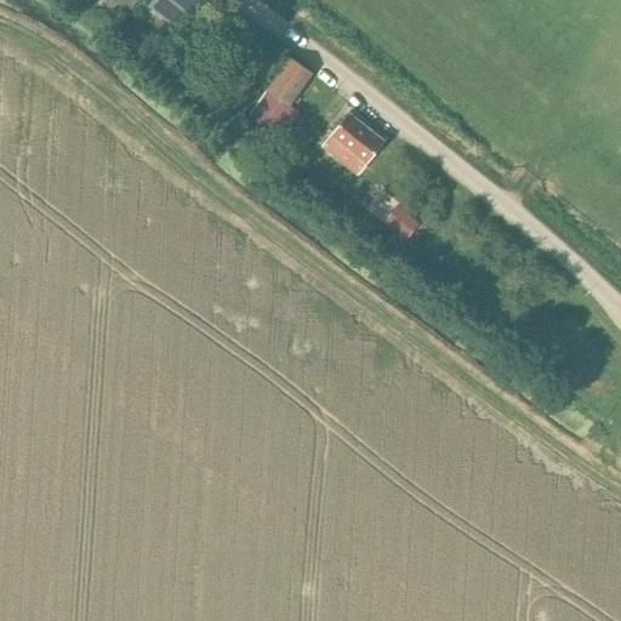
[(181,30),(194,13),(204,0),(152,0),(149,5),(181,30)]
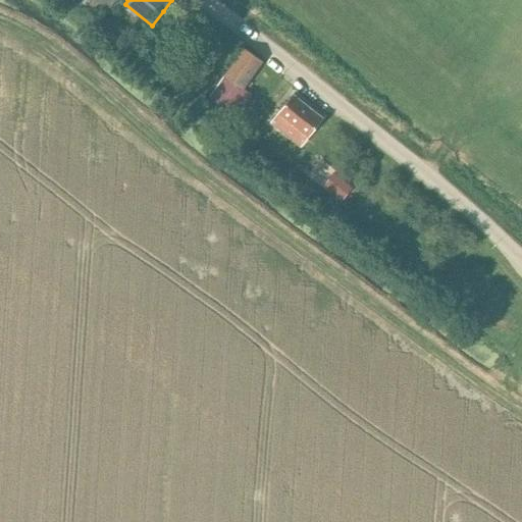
[(237,117),(252,95),(244,90),(262,63),(263,62),(243,48),(242,49),(209,98),(237,117)]
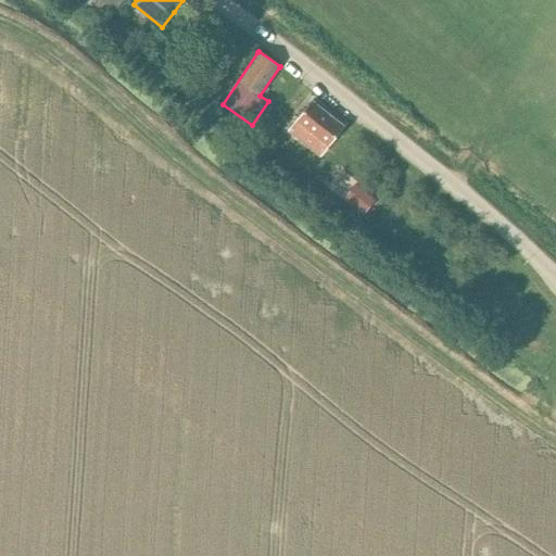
[(320,155),(343,127),(312,102),(289,130),(320,155)]
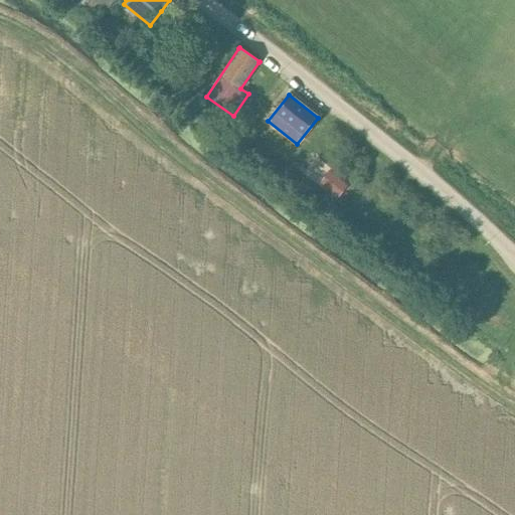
[(337,199),(349,183),(312,153),(300,169),(337,199)]
